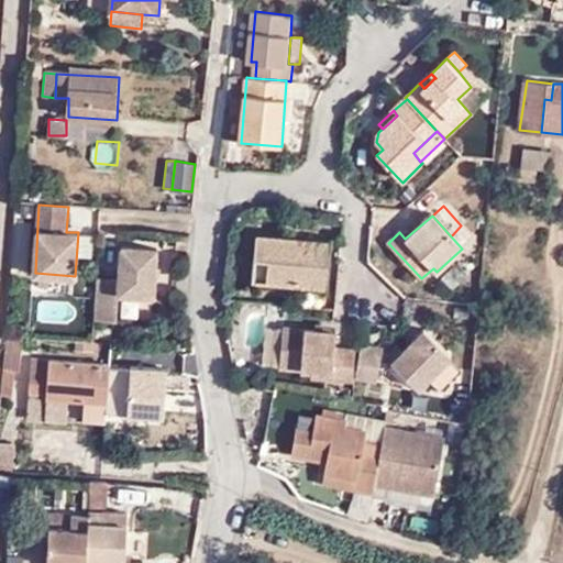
[(253,280),(327,286),(330,241),(256,234),(253,280)]
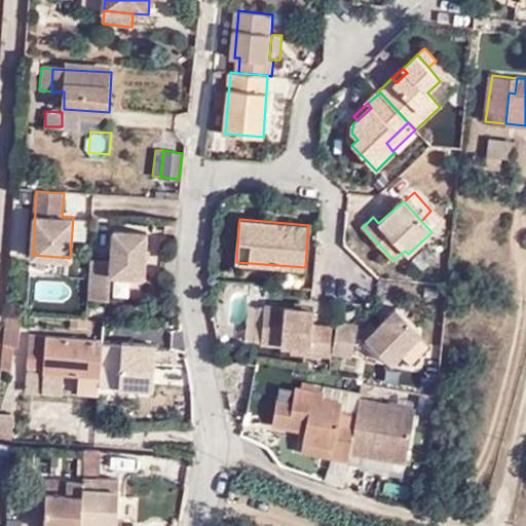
[(149,232),(113,229),(111,261),(92,260),(89,297),(109,298),(111,274),(146,276),(149,232)]
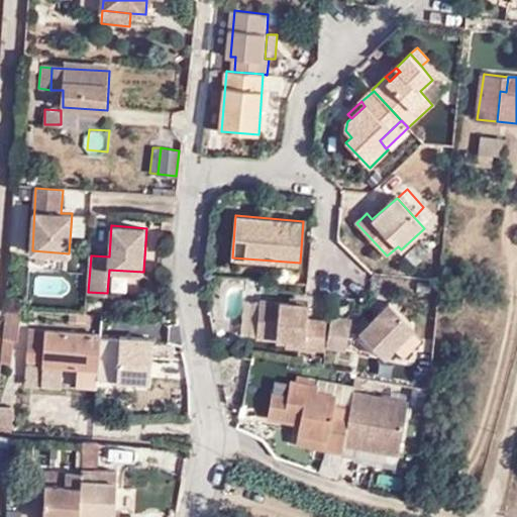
[(304,348),(325,350),(325,346),(327,321),(308,319),(309,304),(261,300),(256,336),(305,341),(304,348)]
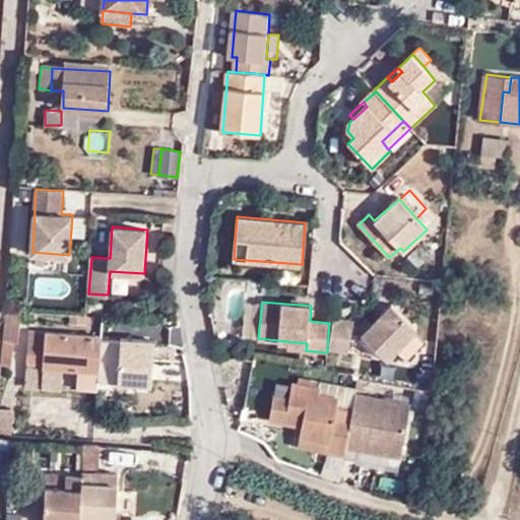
[(372,325),(362,335),(386,360),(397,349),(414,332),(417,330),(392,306),(372,325)]
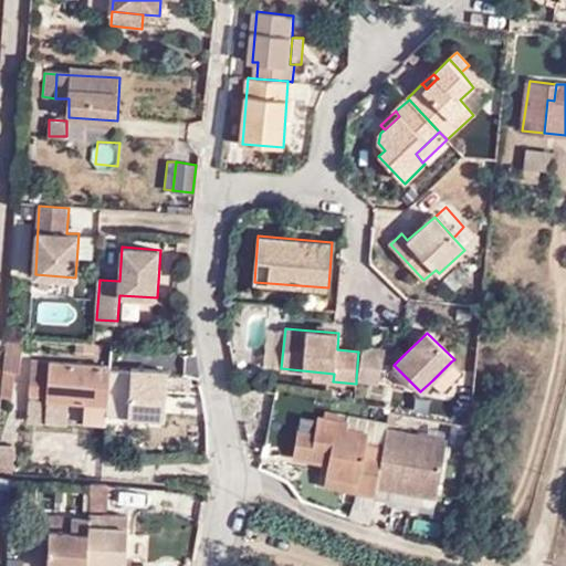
[(383,363),(384,353),(385,349),(364,346),(356,379),(378,383),(383,363)]
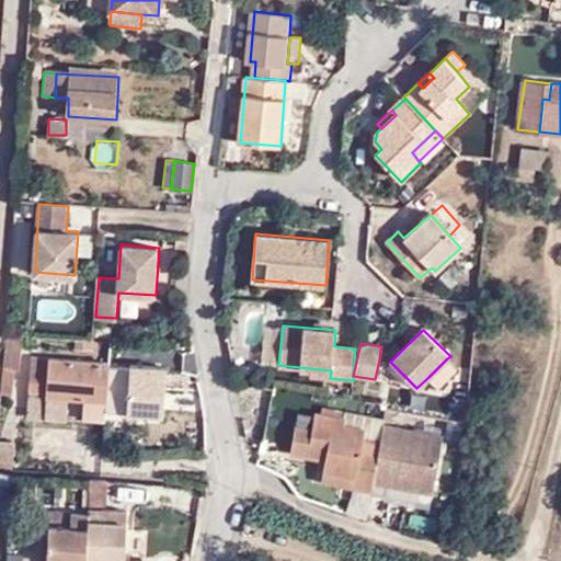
[(387,352),(380,350),(379,359),(390,362),(401,351),(396,344),(387,352)]
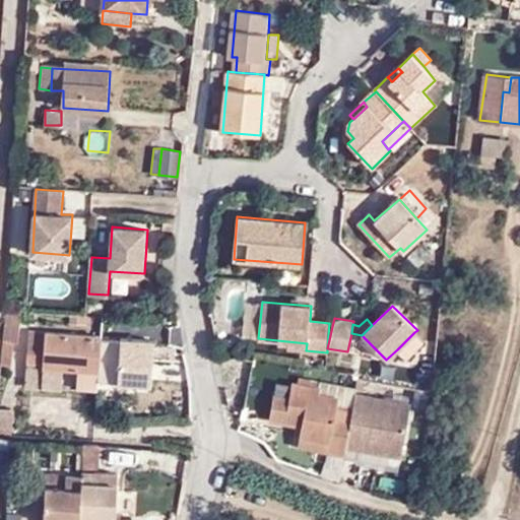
[(101,329),(101,338),(100,367),(115,368),(117,331),(101,329)]
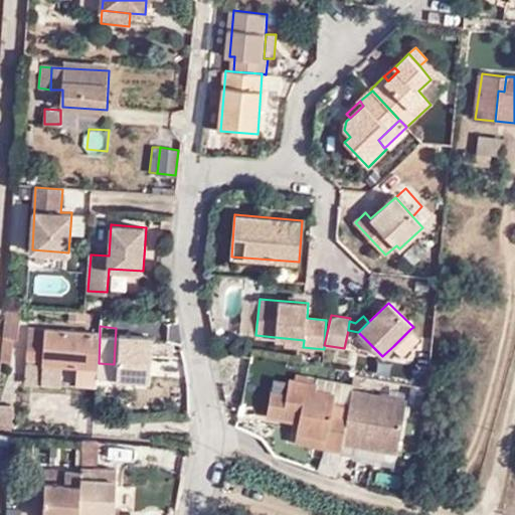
[(419,338),(410,329),(393,346),(402,355),(419,338)]
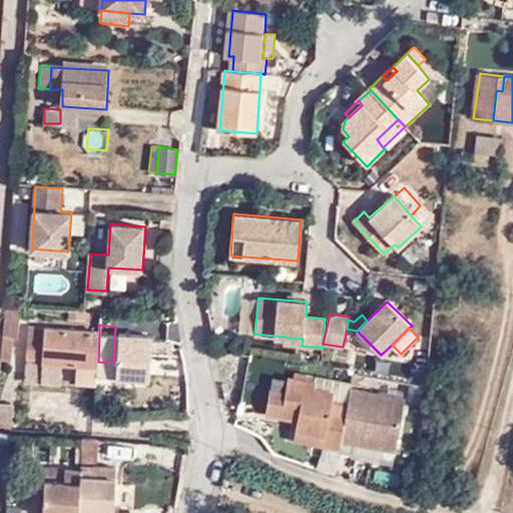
[(30,330),(29,343),(44,343),(45,331),(30,330)]
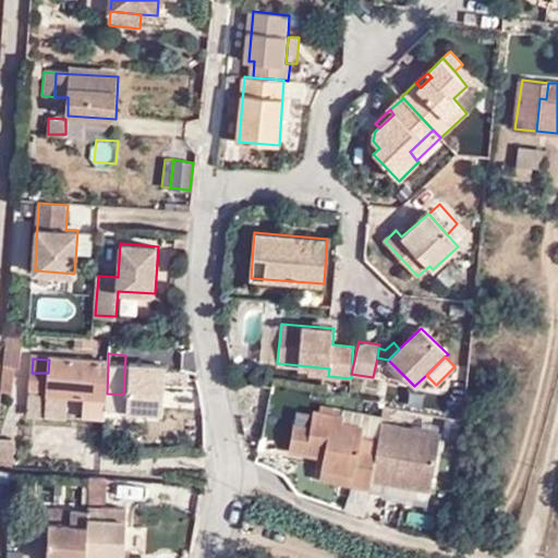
[(48,373),(32,373),(31,392),(29,417),(46,419),(48,397),(65,397),(107,399),(107,393),(108,363),(49,360),(48,373)]
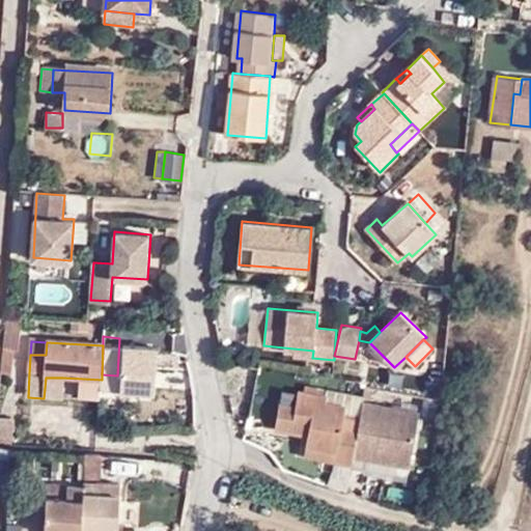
[(62,378),(46,378),(44,398),(61,399),(62,378)]
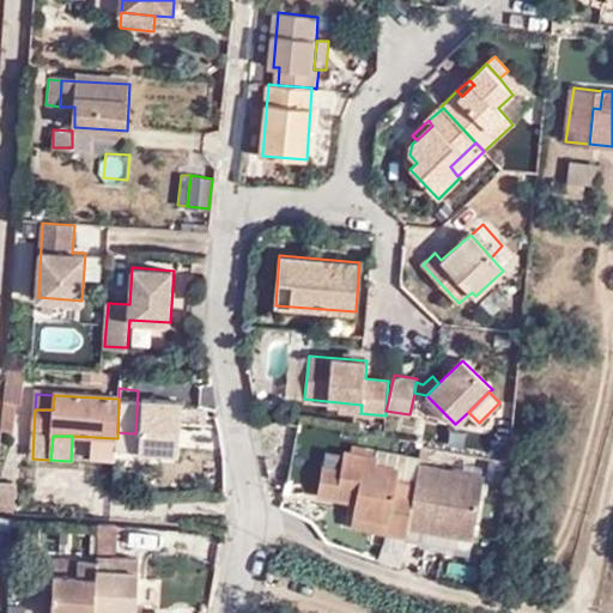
[(378,459),(377,465),(399,469),(396,481),(416,486),(419,468),(420,463),(422,456),(381,449),(378,459)]
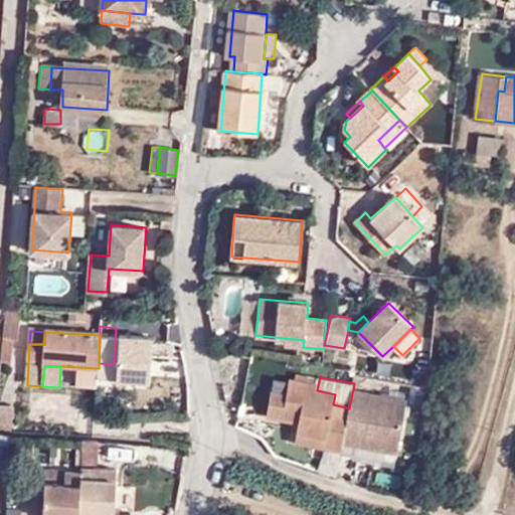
[(361,379),(355,377),(354,383),(353,389),(359,390),(361,379)]
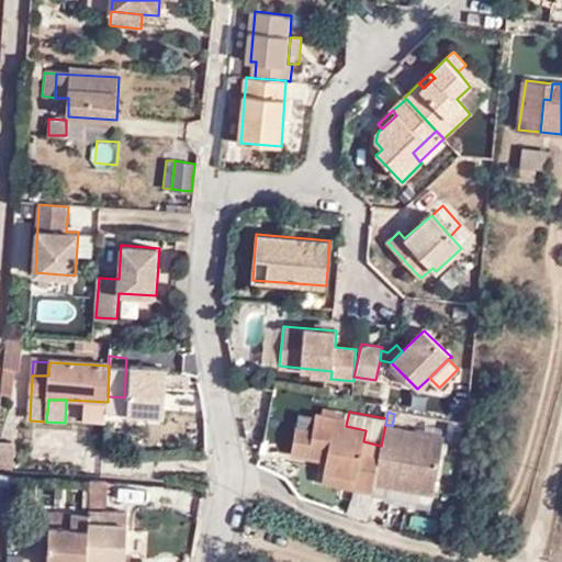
[(353,491),(372,494),(373,485),(381,446),(363,441),(366,430),(346,426),(347,420),(315,414),(312,431),(296,428),(291,456),(326,462),(323,474),(356,482),(353,491)]
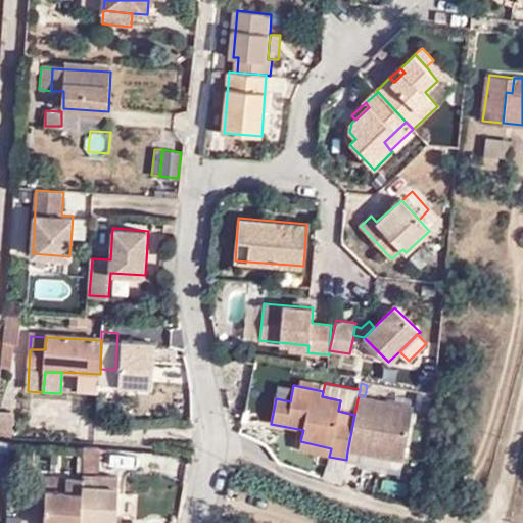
[(413,410),(358,399),(354,415),(347,452),(402,463),(413,410)]
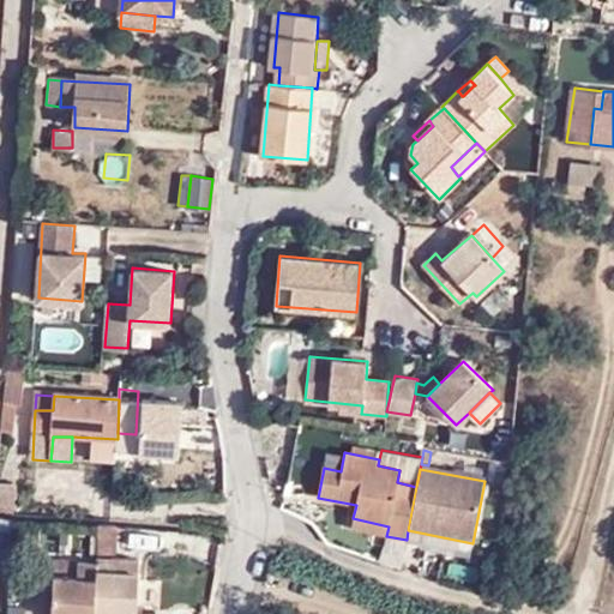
[(22,483),(1,482),(0,512),(20,513),(22,483)]
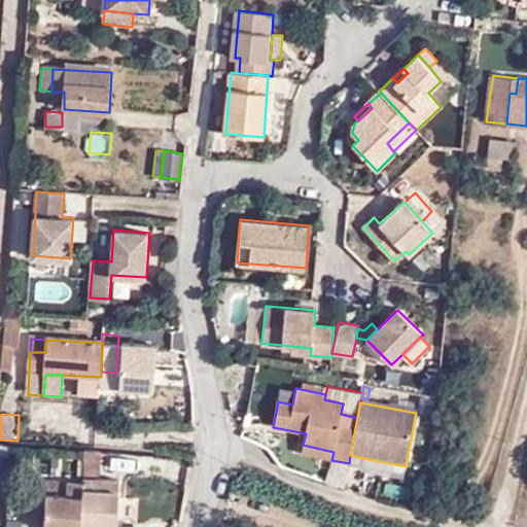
[(302,453),(331,460),(334,452),(303,445),(302,453)]
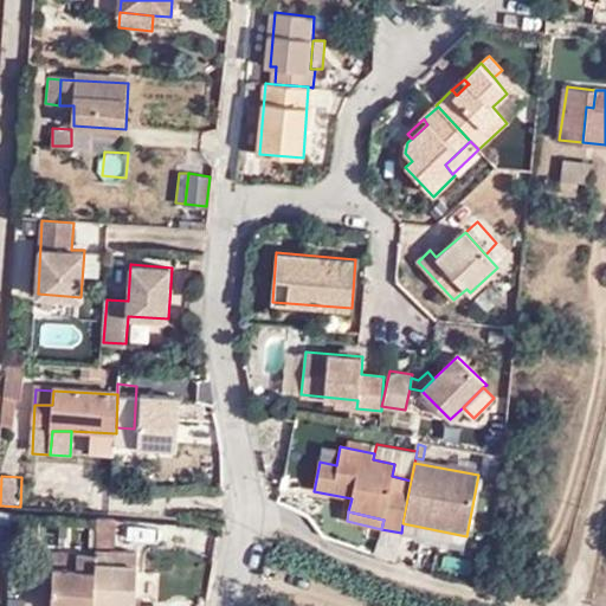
[(98,520),(96,550),(115,552),(116,552),(118,521),(98,520)]
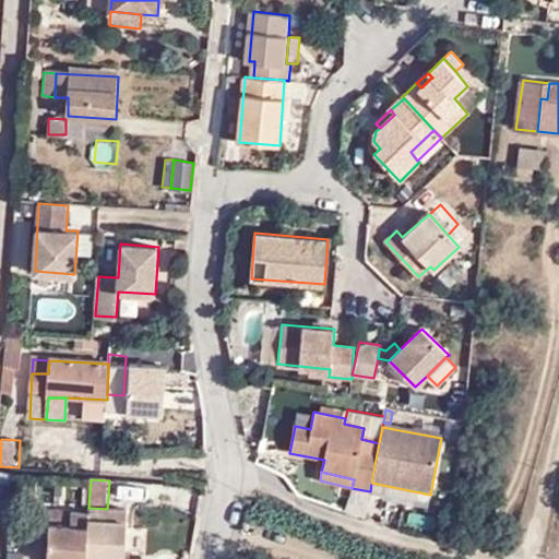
[(0,511),(12,512),(14,486),(0,482),(0,511)]
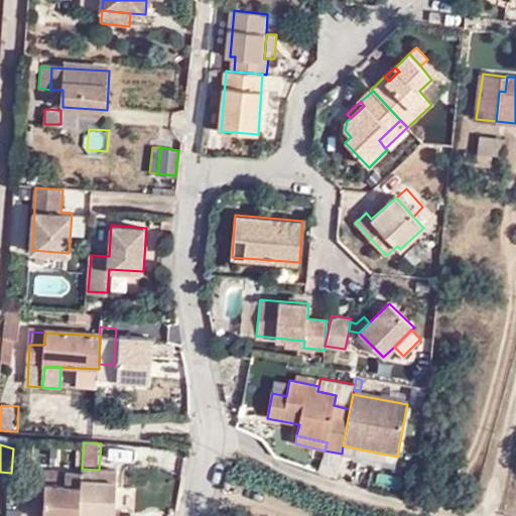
[(95,515),(96,514),(105,515),(114,515),(117,480),(97,479),(98,470),(82,469),(82,473),(67,472),(67,485),(47,484),(43,515),(95,515)]
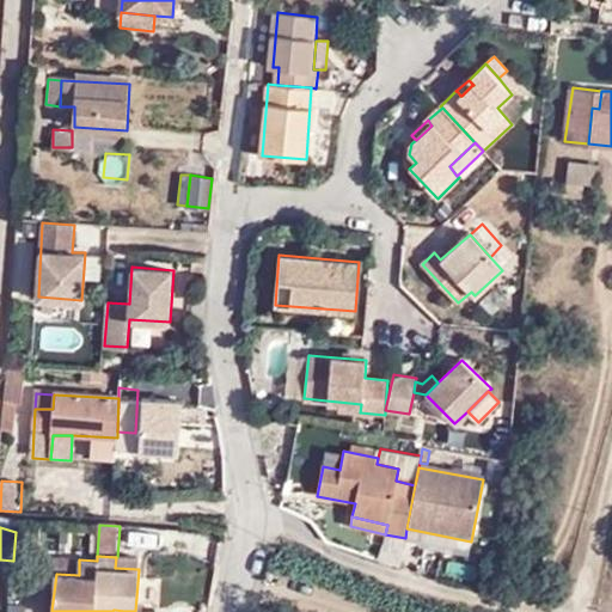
[(117,557),(116,557),(115,568),(139,569),(139,558),(117,557)]
